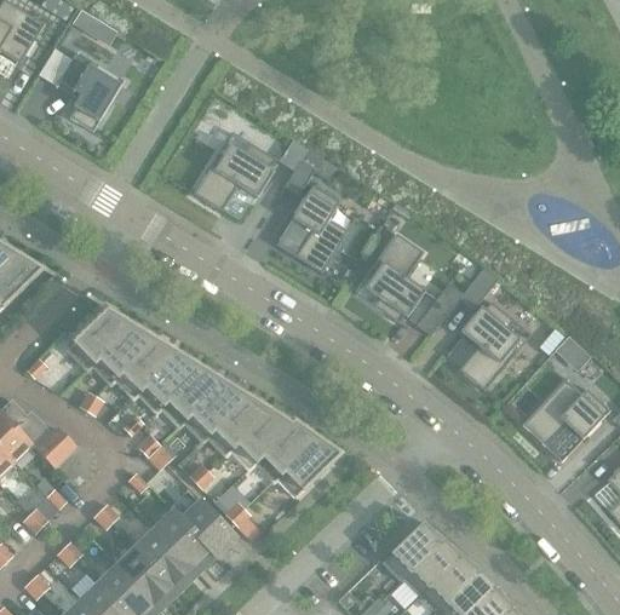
[(0,49),(21,62),(45,22),(7,0),(3,0),(0,3),(0,49)]
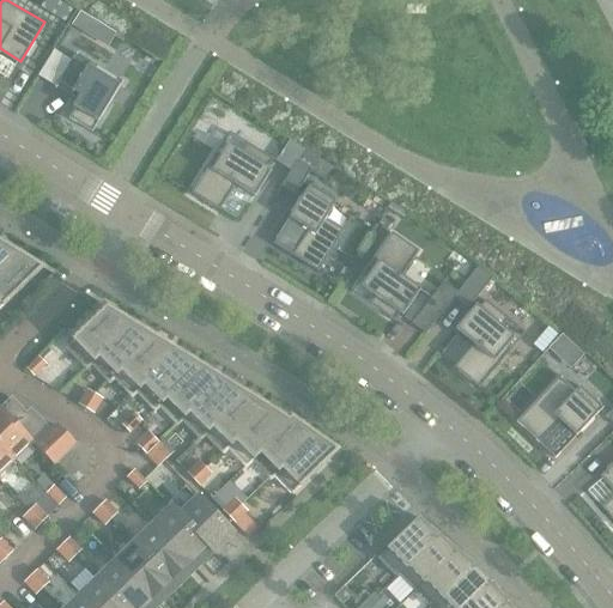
[(59,0),(53,11),(65,17),(71,6),(62,0),(59,0)]
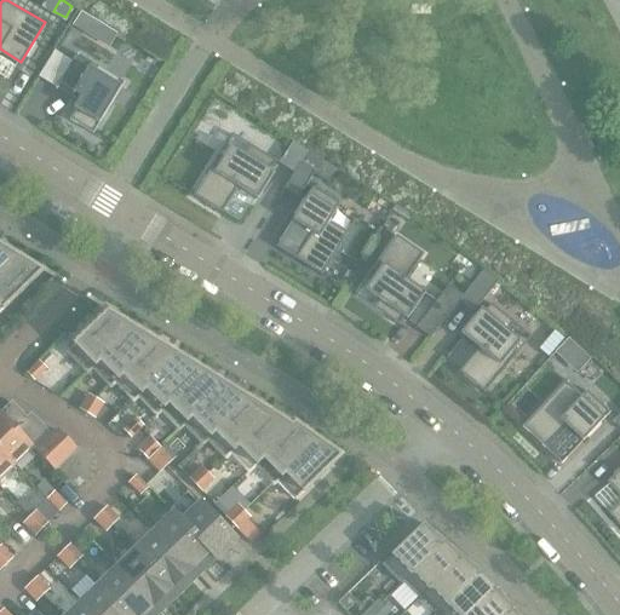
[(81,9),(73,22),(84,28),(109,44),(118,30),(115,29),(113,28),(92,15),(81,7),(81,9)]
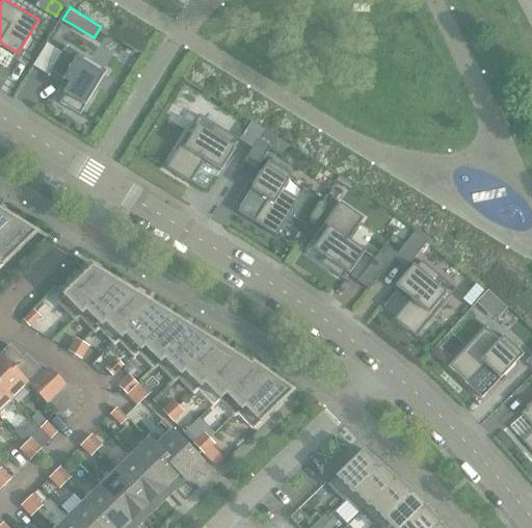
[(46,43),(33,62),(48,73),(50,69),(51,70),(69,80),(63,89),(65,90),(60,100),(80,111),(107,68),(65,43),(60,51),(46,43)]
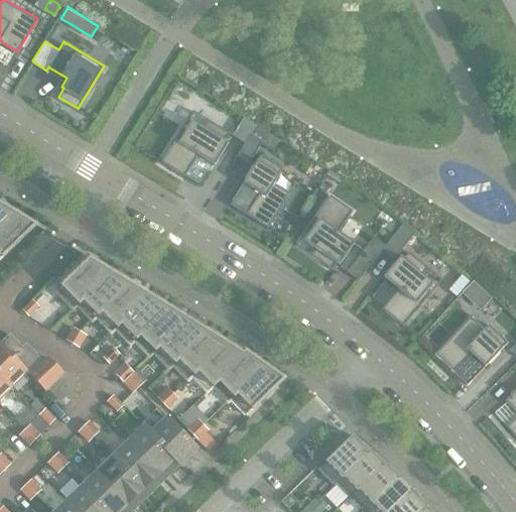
[(243,115),(232,133),(245,141),(250,132),(256,123),(243,115)]
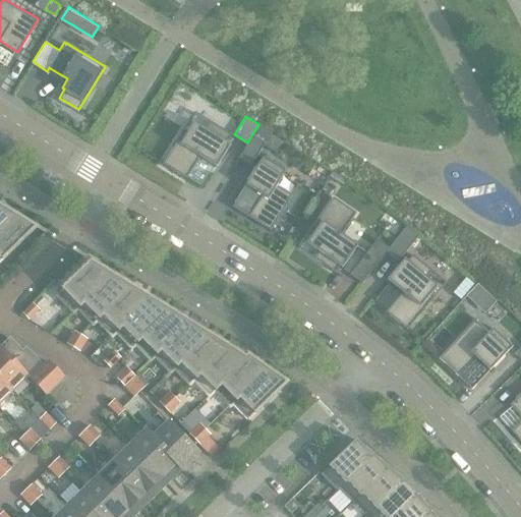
[(185,127),(184,126),(163,162),(186,176),(199,155),(217,165),(231,141),(228,139),(232,132),(211,119),(206,126),(194,119),(188,128),(185,127)]
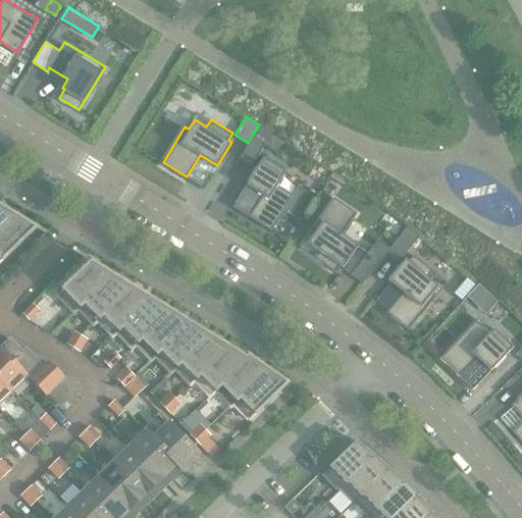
[(240,155),(252,163),(265,141),(253,134),(248,143),(240,155)]
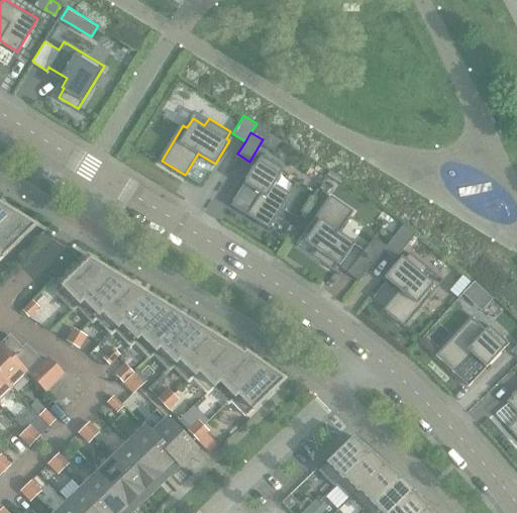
[(243,181),(230,203),(246,213),(269,226),(290,192),(275,182),(284,167),(261,152),(243,181)]
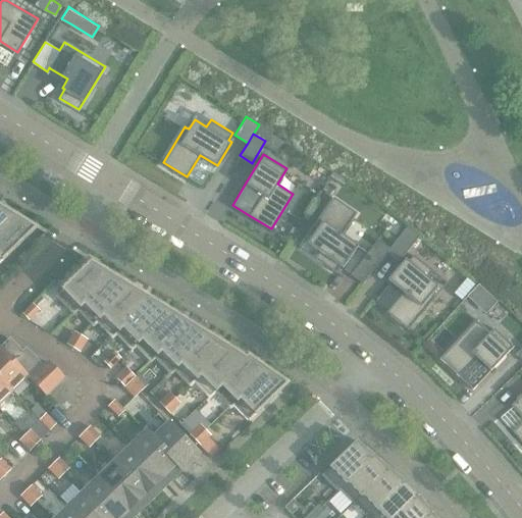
[(310,229),(311,230),(313,231),(307,242),(319,250),(315,256),(335,270),(341,263),(343,266),(358,244),(342,232),(357,211),(333,195),(310,229)]
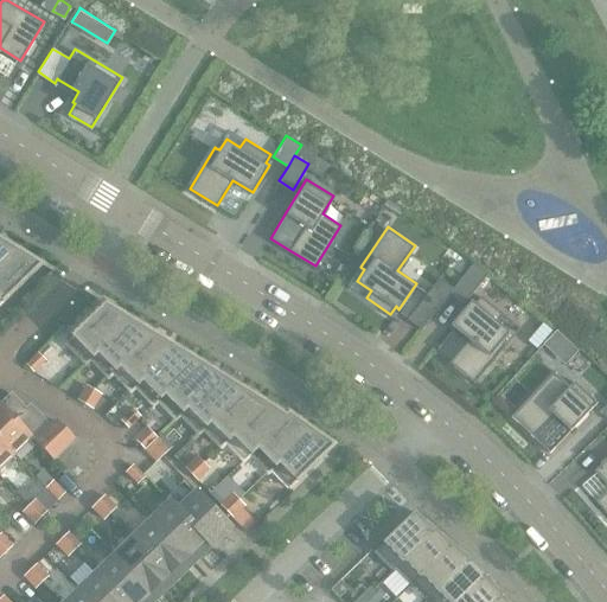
[(0,263),(17,248),(0,237),(0,263)]
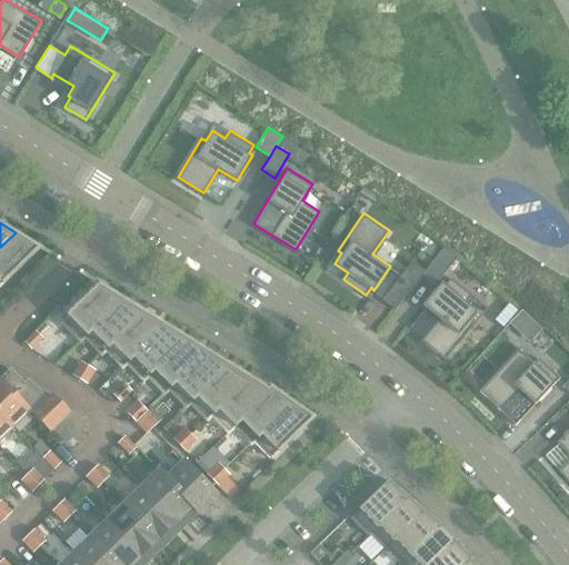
[(0,283),(38,246),(16,233),(0,247),(0,283)]
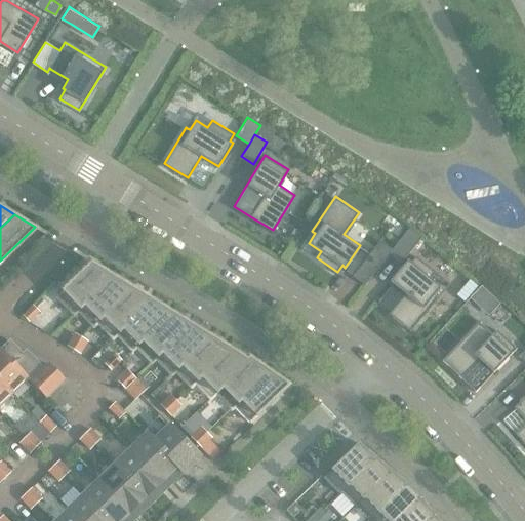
[(409,225),(389,252),(401,262),(422,235),(409,225)]
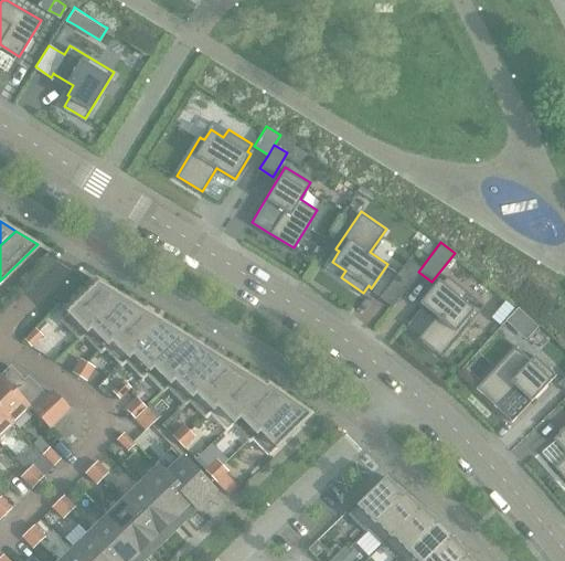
[(402,265),(380,295),(393,305),(415,275),(402,265)]
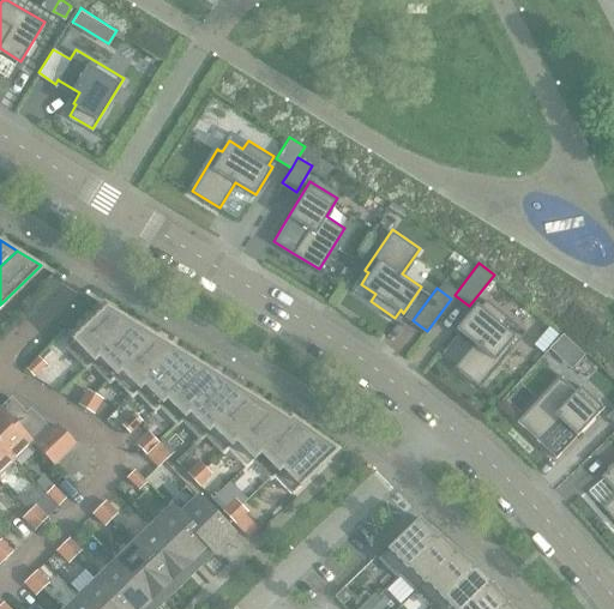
[(461,330),(444,350),(457,361),(455,365),(480,386),(511,348),(510,348),(507,345),(516,335),(501,323),(509,315),(500,308),(487,297),(480,305),(477,302),(457,326),(461,330)]
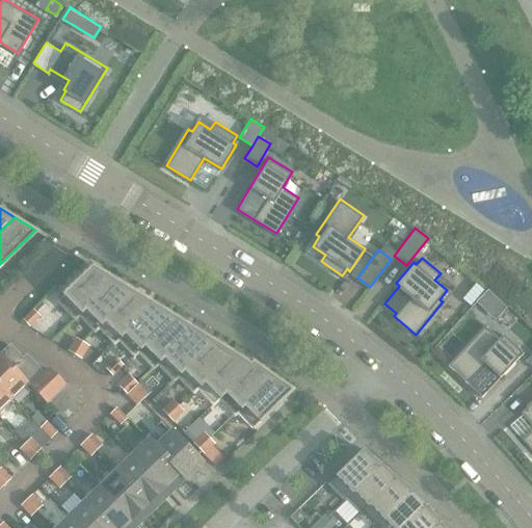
[(74,316),(114,279),(92,265),(57,299),(74,316)]
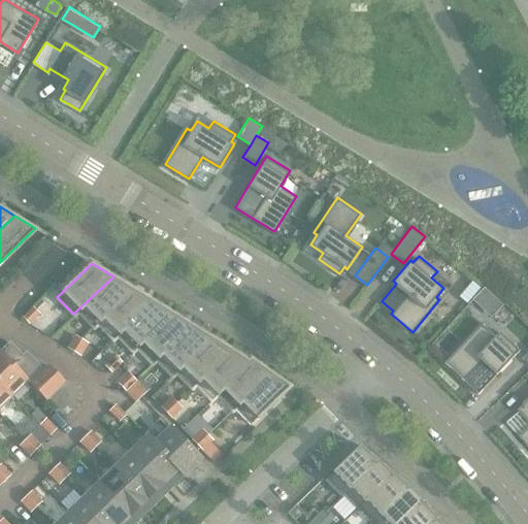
[(93,326),(133,289),(113,276),(73,314),(74,315),(78,310),(93,326)]
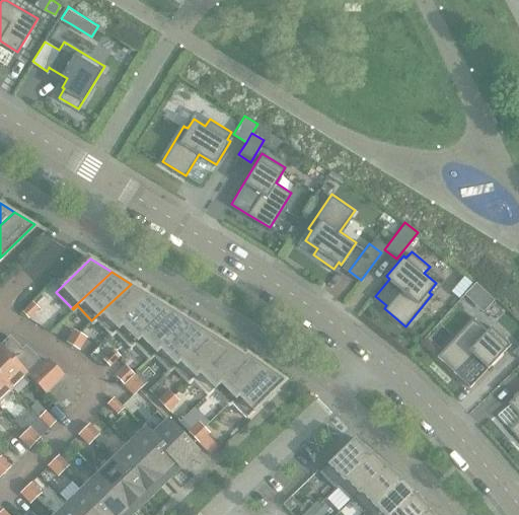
[(464,274),(451,289),(459,297),(472,281),(464,274)]
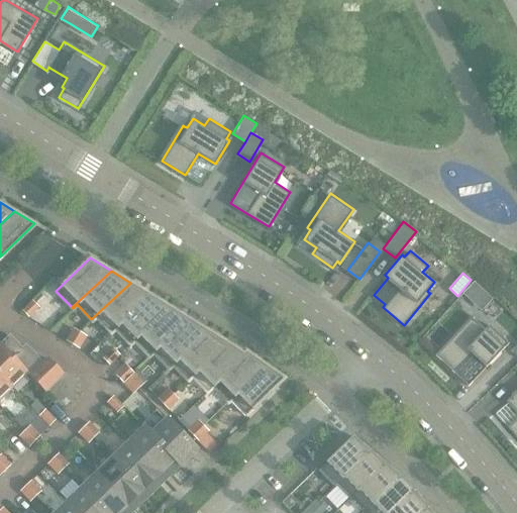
[(110,330),(148,294),(130,283),(91,319),(92,320),(97,316),(110,330)]
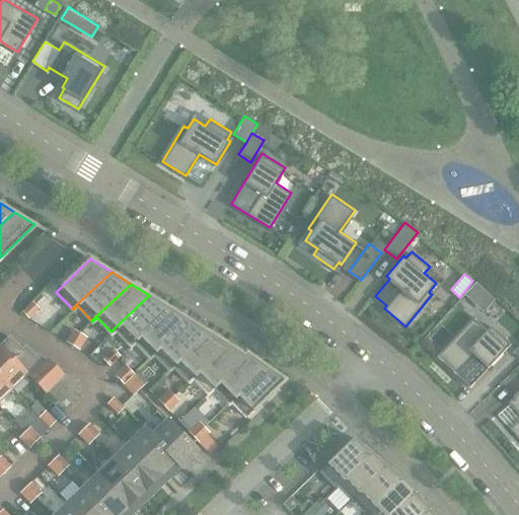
[(130,344),(169,307),(149,295),(110,332),(112,333),(116,329),(130,344)]
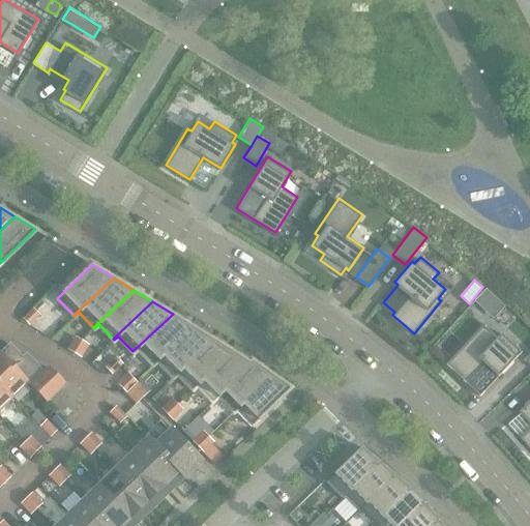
[(41,313),(34,307),(24,317),(31,323),(41,313)]
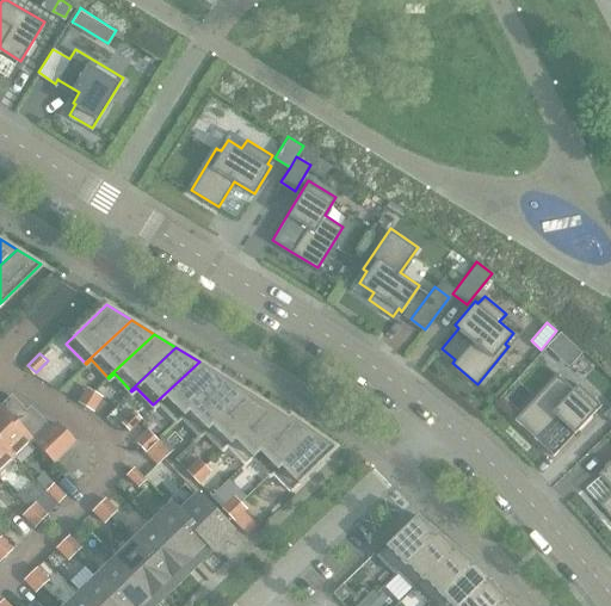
[(176,419),(221,375),(199,362),(153,404),(154,406),(159,401),(176,419)]
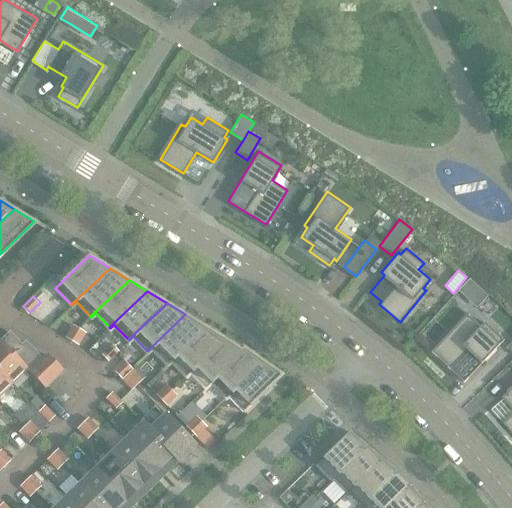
[(467,312),(432,349),(450,367),(464,380),(481,362),(504,338),(485,320),(480,324),(468,313),(467,312)]
